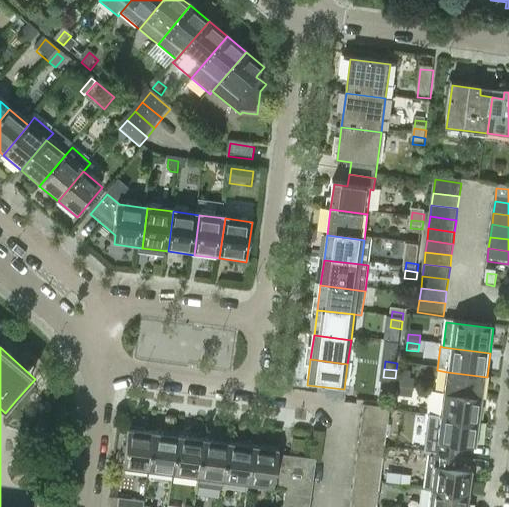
[(487,377),(447,372),(444,396),(483,401),(487,377)]
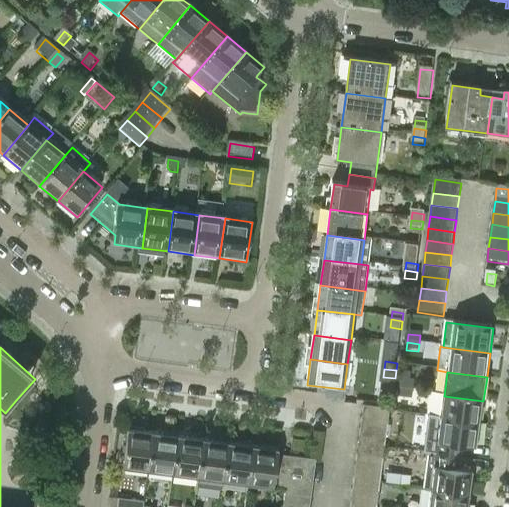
[(402,381),(401,390),(413,391),(414,383),(402,381)]
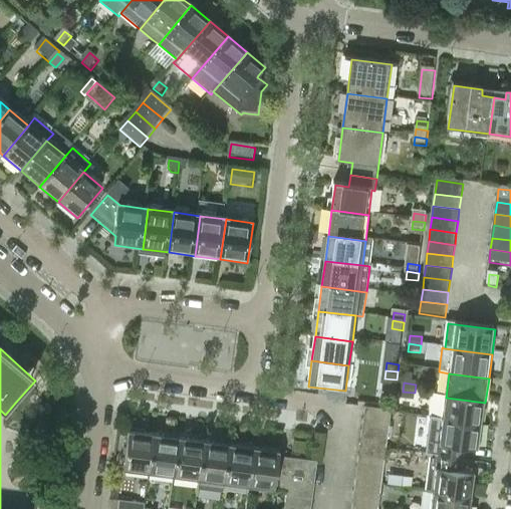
[(415,393),(403,392),(402,399),(414,401),(415,393)]
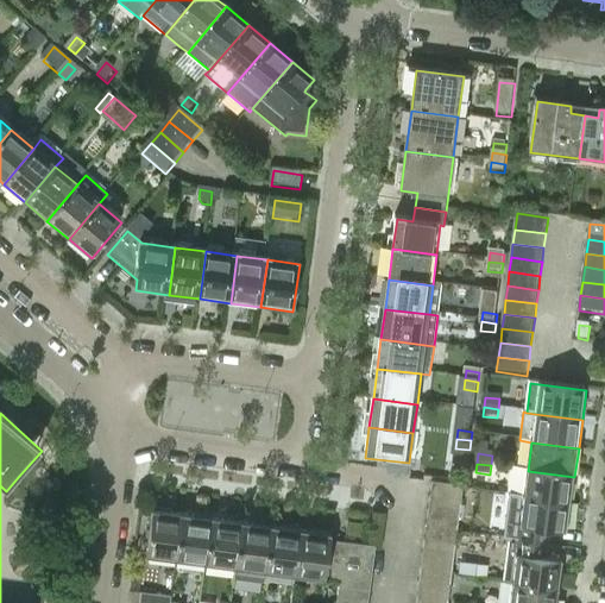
[(574,477),(528,471),(524,500),(571,504),(574,477)]
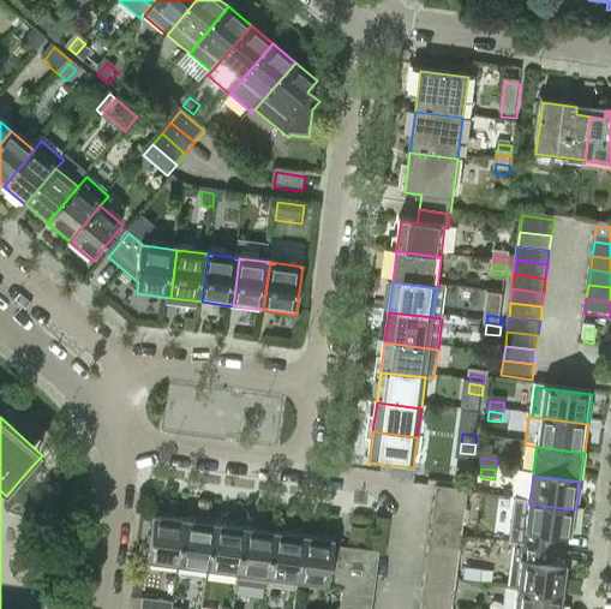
[(438,490),(436,506),(467,511),(468,495),(438,490)]
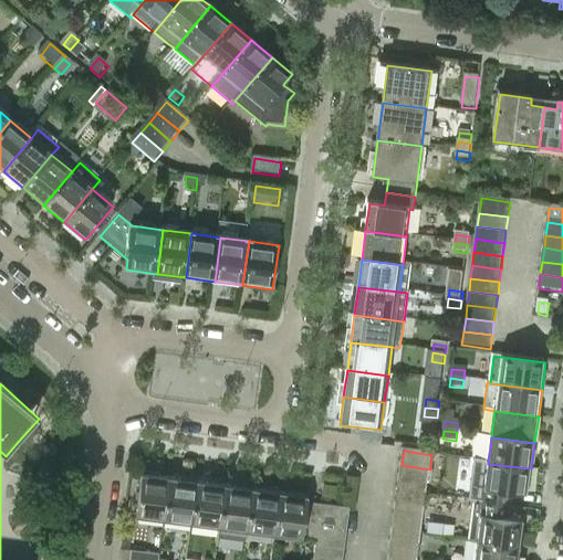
[(531,468),(488,464),(482,504),(512,508),(513,494),(528,496),(531,468)]
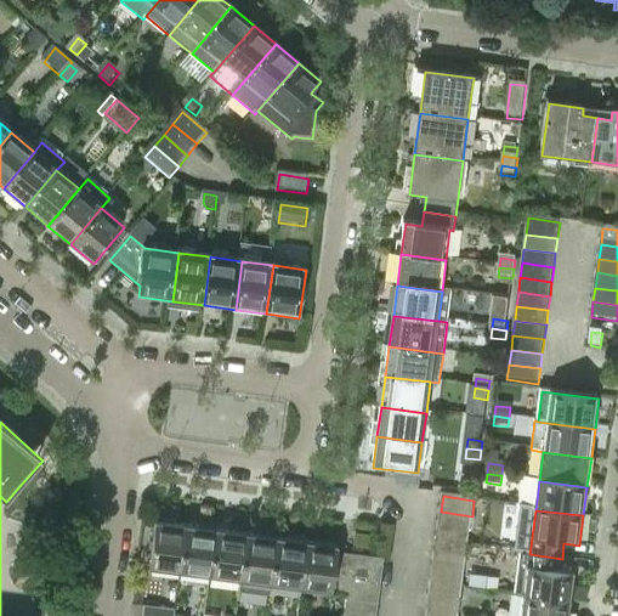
[(472,516),(441,512),(438,526),(470,530),(472,516)]
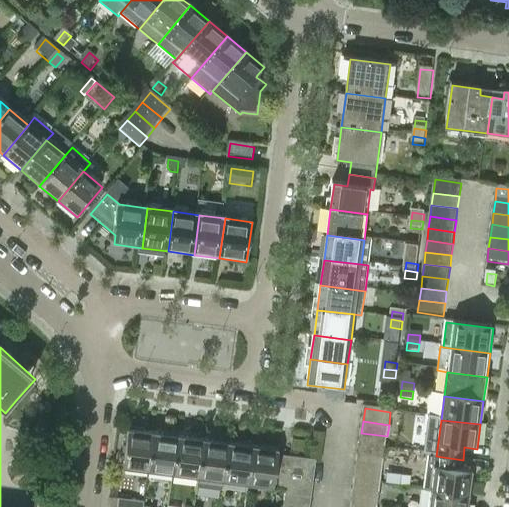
[(124,470),(149,473),(155,435),(129,431),(124,470)]
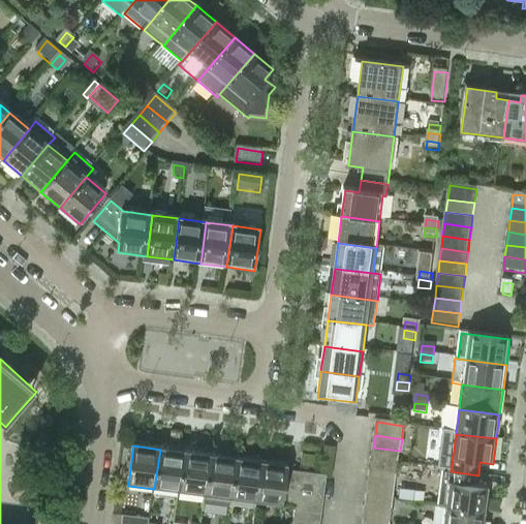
[(400,451),(373,448),(372,460),(399,463),(400,451)]
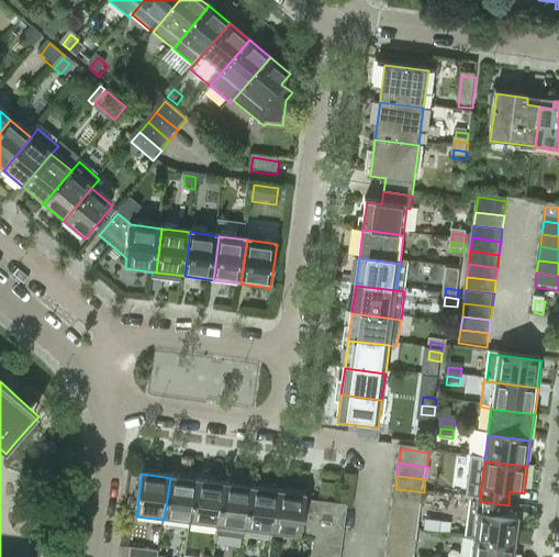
[(198,481),(170,478),(164,520),(191,524),(198,481)]
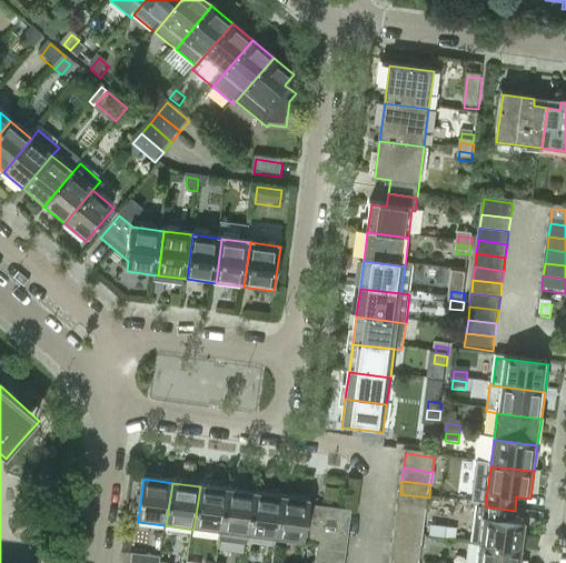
[(227,490),(200,486),(194,530),(221,533),(227,490)]
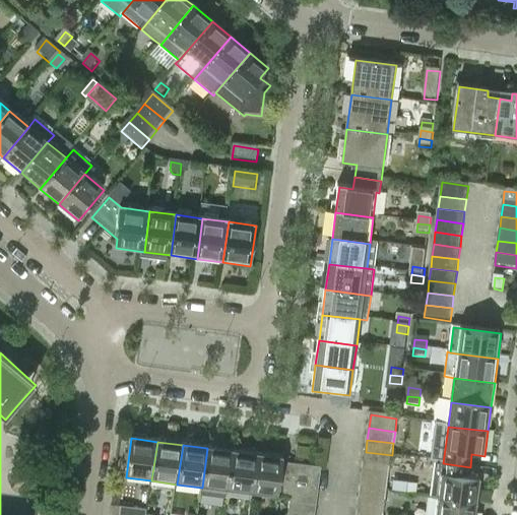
[(233,452),(207,448),(202,488),(228,491),(233,452)]
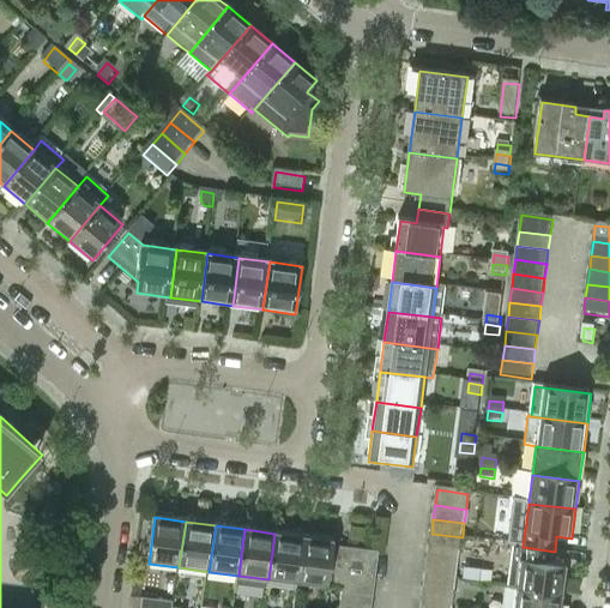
[(305,537),(275,534),(269,579),(299,584),(305,537)]
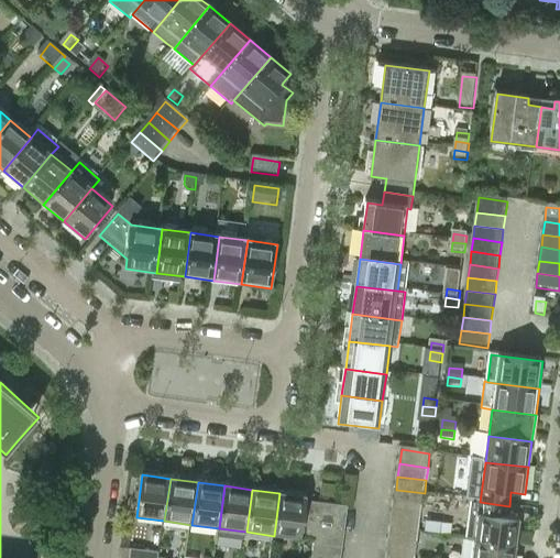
[(425,493),(396,490),(394,503),(423,506),(425,493)]
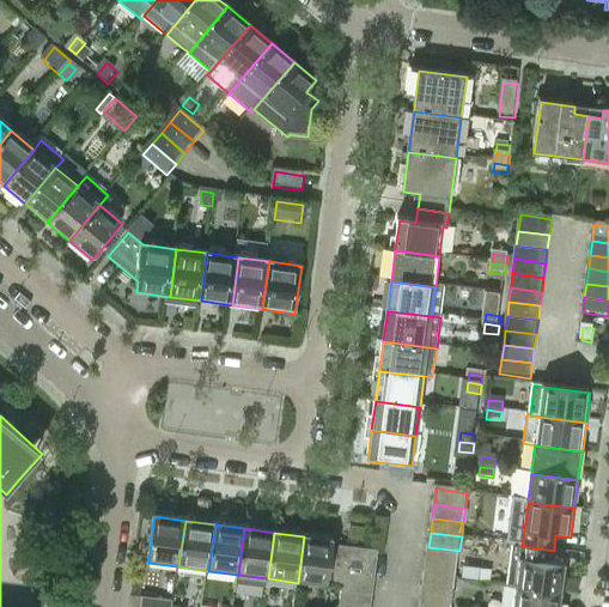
[(335,540),(304,536),(298,583),(328,587),(343,588),(345,580),(347,565),(348,550),(334,547),(335,540)]
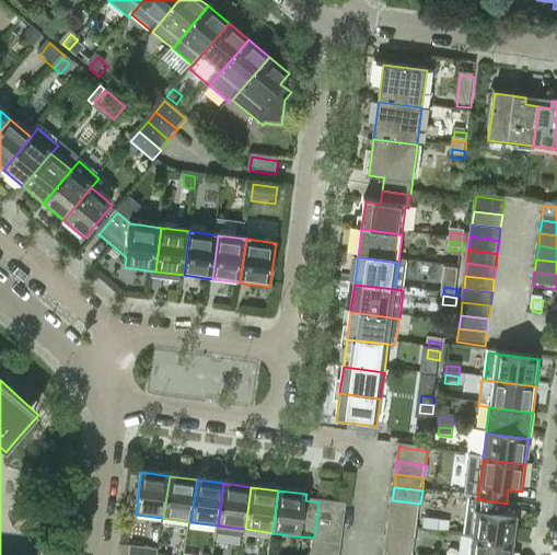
[(515,544),(519,518),(505,516),(507,504),(477,499),(470,498),(464,538),(472,539),(515,544)]
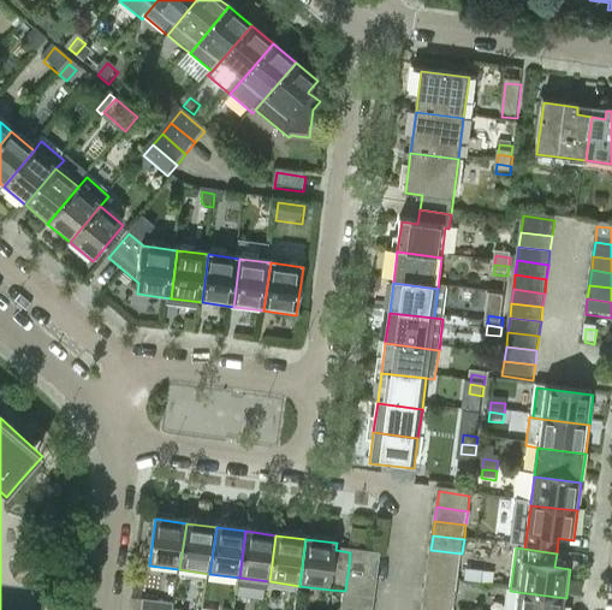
[(462,554),(431,550),(429,564),(459,568),(462,554)]
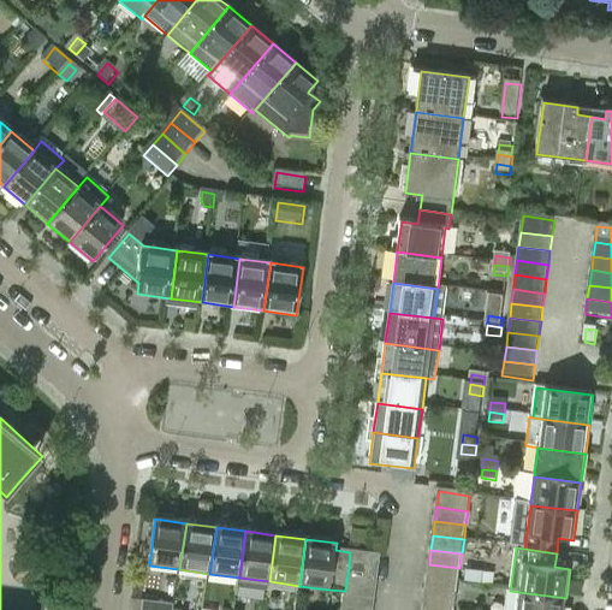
[(381,556),(350,552),(349,568),(379,572),(381,556)]
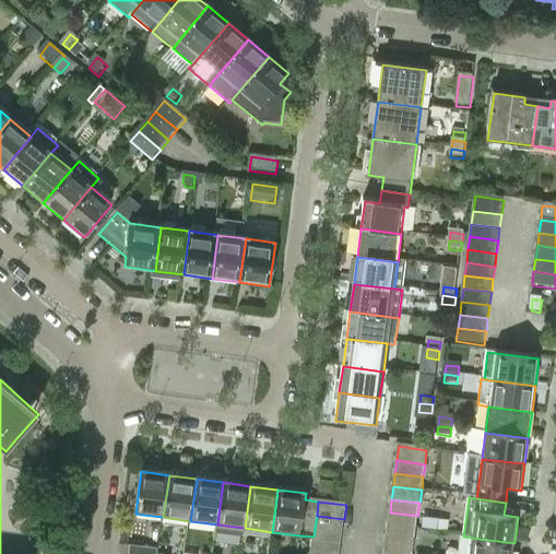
[(417,516),(390,513),(388,526),(416,529),(417,516)]
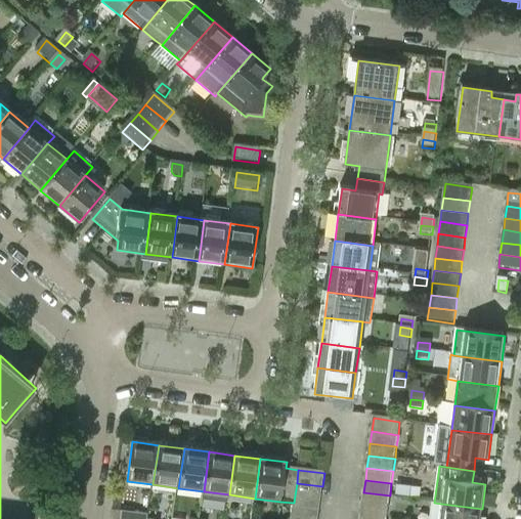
[(322,486),(297,483),(295,495),(321,500),(322,486)]
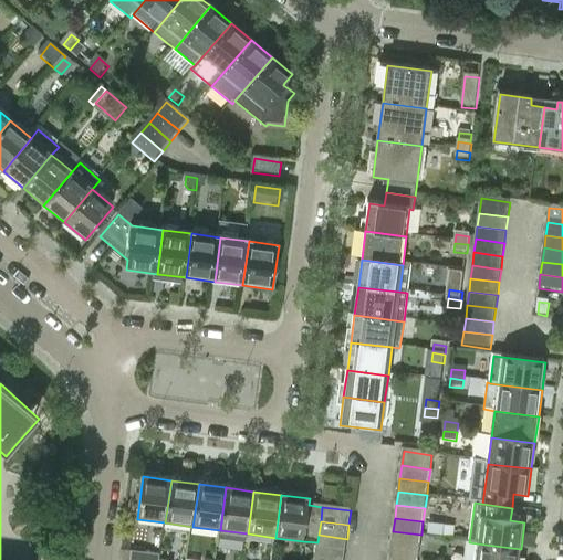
[(445,528),(429,526),(428,537),(444,538),(445,528)]
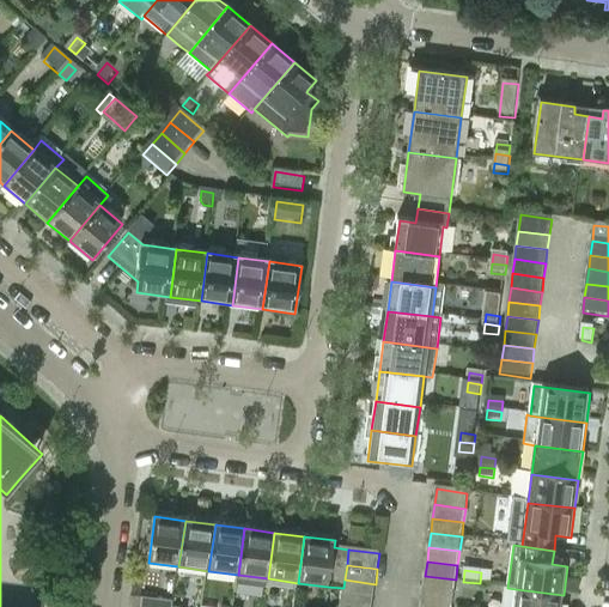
[(456,580),(425,576),(424,590),(454,594),(456,580)]
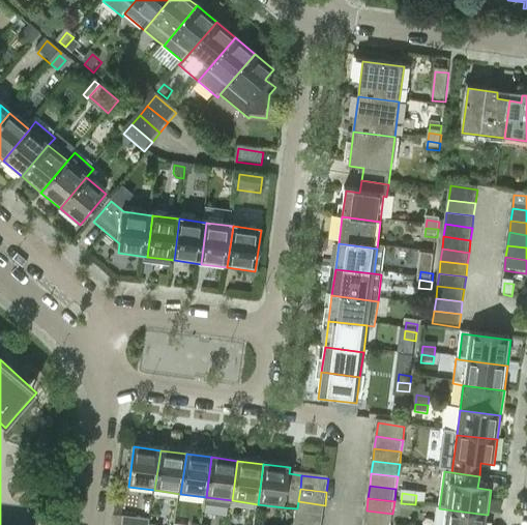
[(325,505),(298,501),(297,508),(296,514),(323,517),(325,505)]
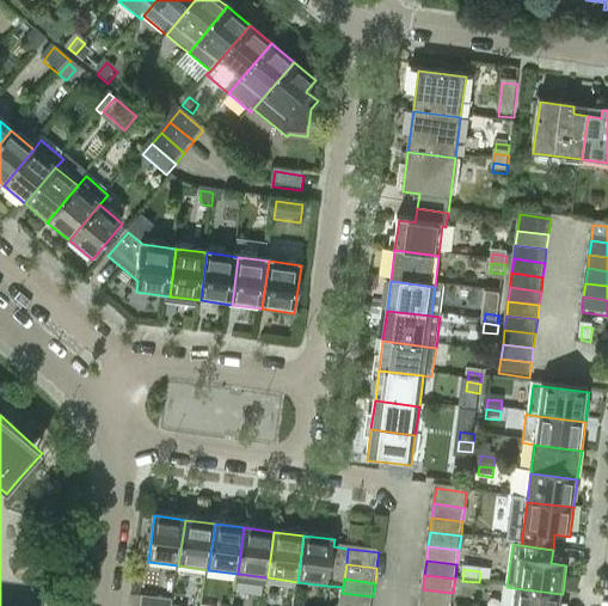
[(560,605),(563,594),(515,588),(513,605),(560,605)]
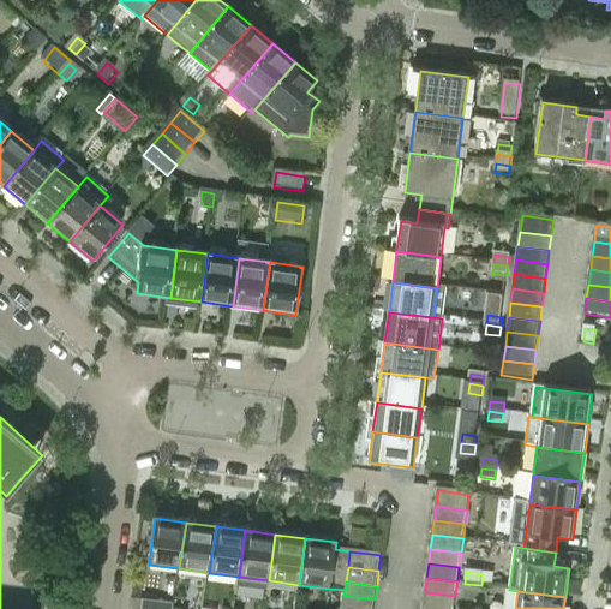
[(455,596),(425,592),(423,607),(433,608),(454,608),(455,596)]
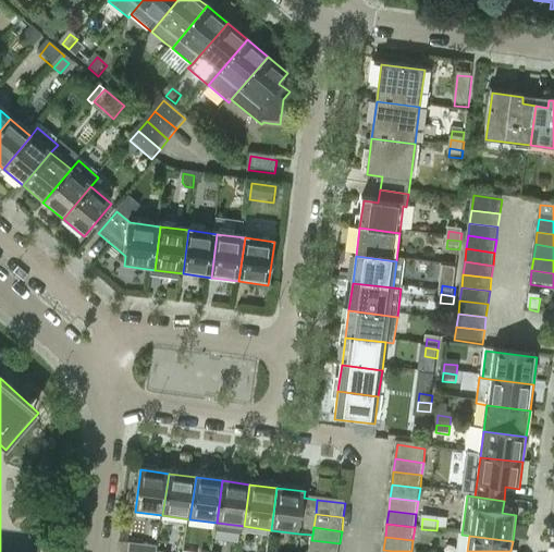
[(340,543),(311,540),(310,551),(339,551),(340,543)]
